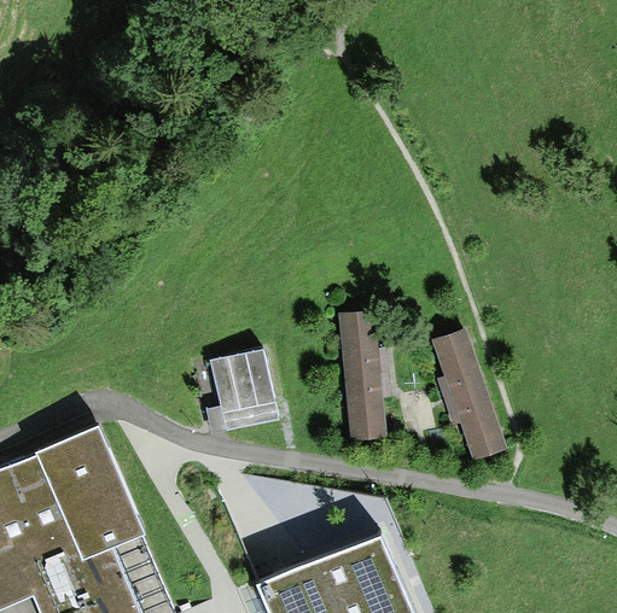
[(339,315),(350,442),(386,438),(376,313),(339,315)]
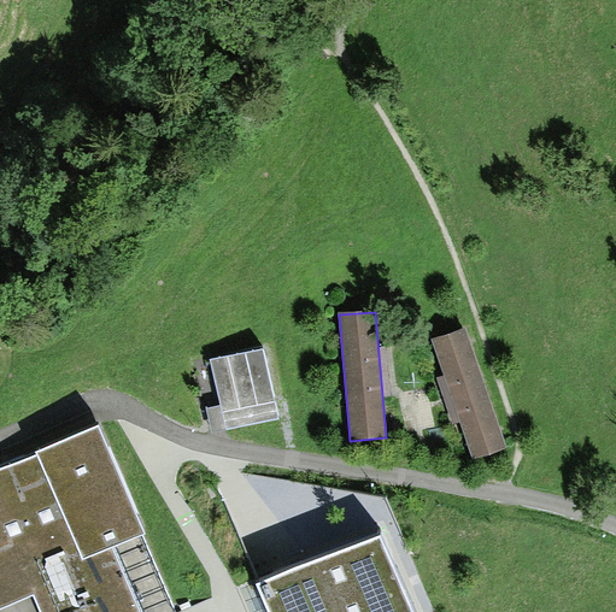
[(464,330),(432,341),(474,459),(505,448),(464,330)]
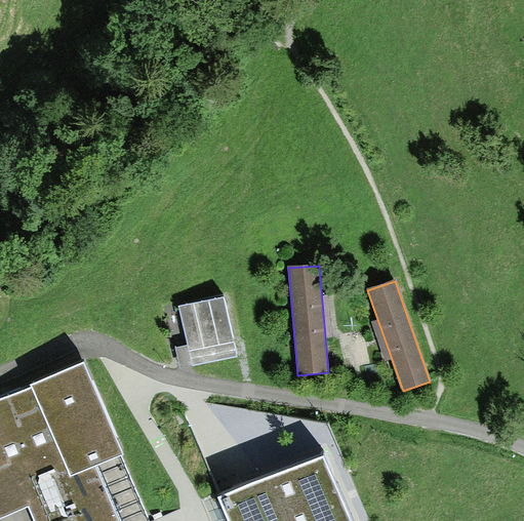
[(237,356),(223,295),(177,306),(187,346),(174,349),(179,369),(237,356)]
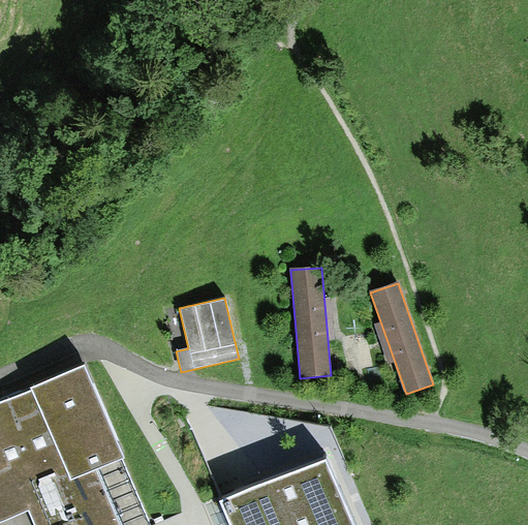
[(0,518),(23,507),(29,524),(143,524),(114,456),(121,453),(82,363),(29,385),(30,389),(0,402),(0,518)]
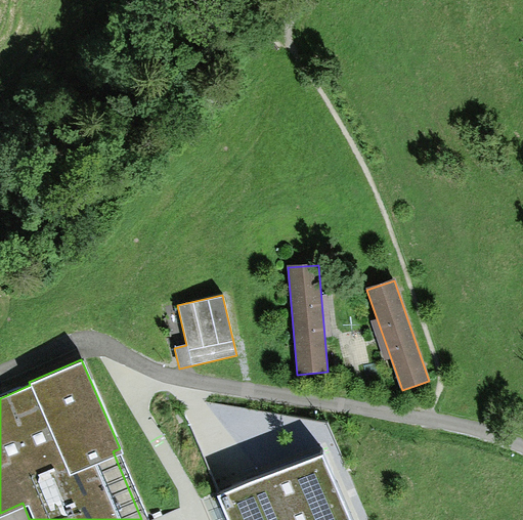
[(244,485),(218,496),(225,513),(228,519),(346,519),(317,453),(244,485)]
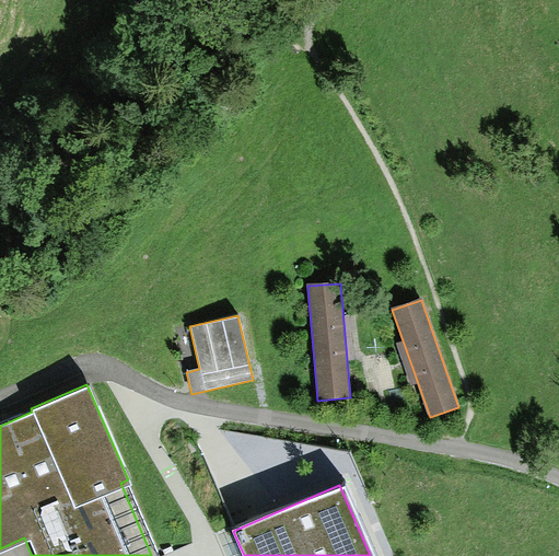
All buildings are outlined.
